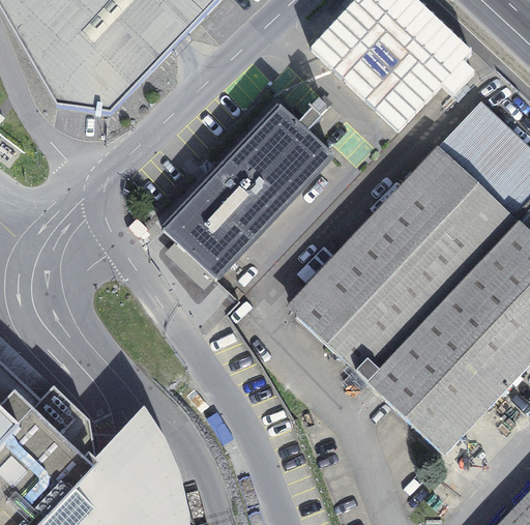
[(111,112),(217,0),(0,0),(0,6),(57,105),(111,112)]
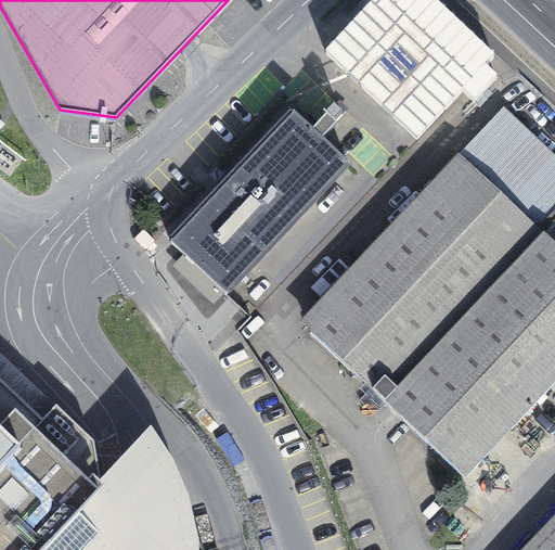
[(224,183),(171,239),(228,291),(349,162),(323,137),(337,122),(335,119),(347,107),(338,99),(326,111),(325,110),(324,111),(326,113),(313,127),(294,110),(232,176),(224,183)]
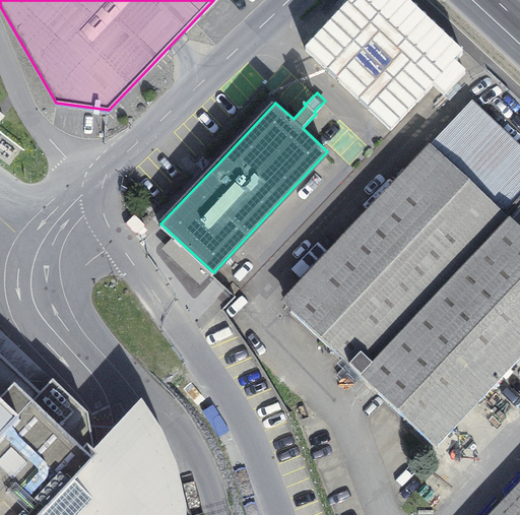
[(291,308),(440,151),(481,107),(472,98),(282,299),(291,308)]
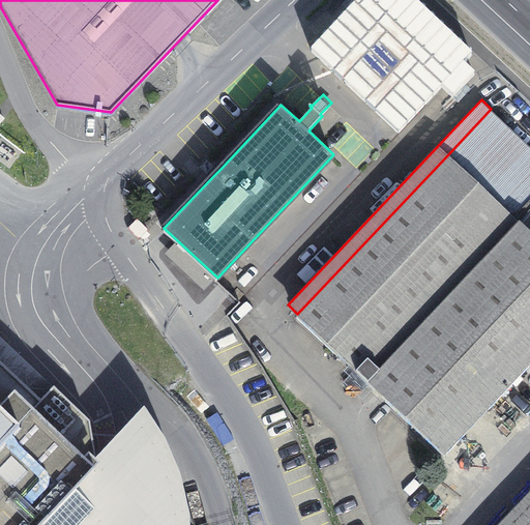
[(521,223),(529,211),(529,145),(491,109),(448,154),(521,223)]
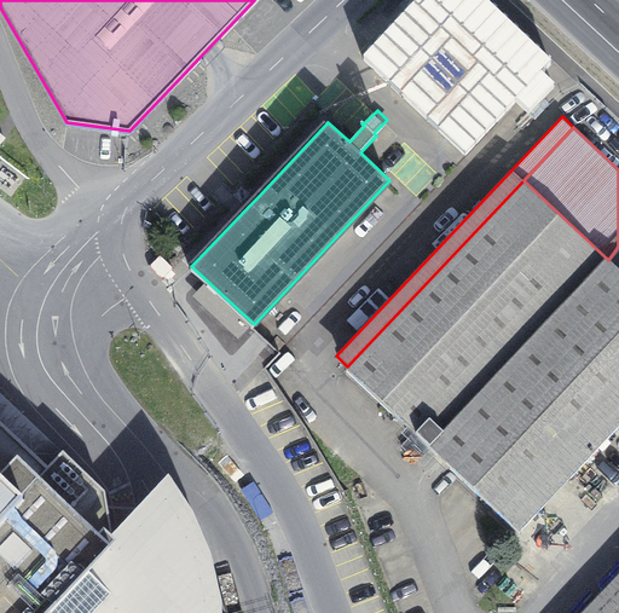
[(524,180),(347,366),(519,528),(618,422),(618,270),(608,260),(524,180)]
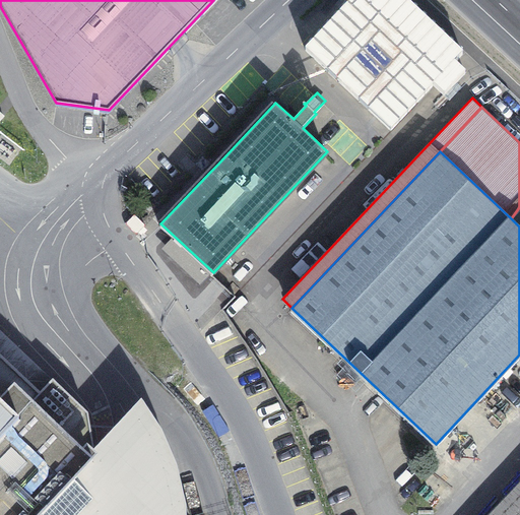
[(217,165),(211,158),(204,167),(210,172),(217,165)]
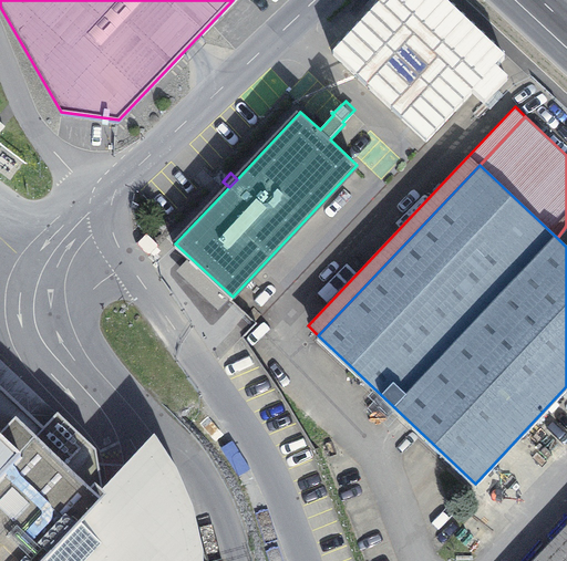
[(58,412),(0,357),(0,386),(27,412),(24,414),(29,416),(37,402),(57,413),(58,412)]
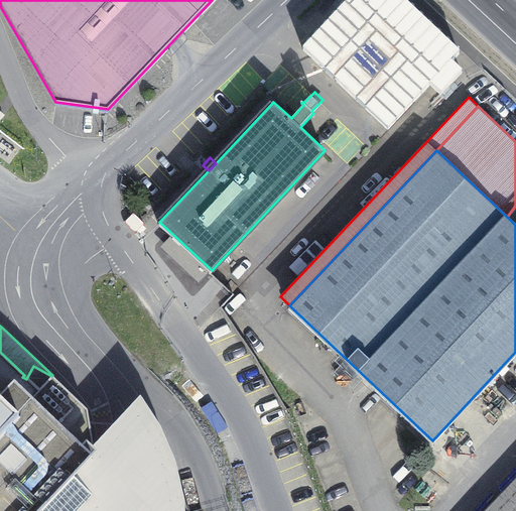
[(0,463),(3,467),(0,470),(0,510),(33,510),(73,472),(96,494),(101,489),(94,445),(88,408),(52,375),(51,376),(33,366),(26,379),(22,377),(24,375),(0,352),(0,463)]
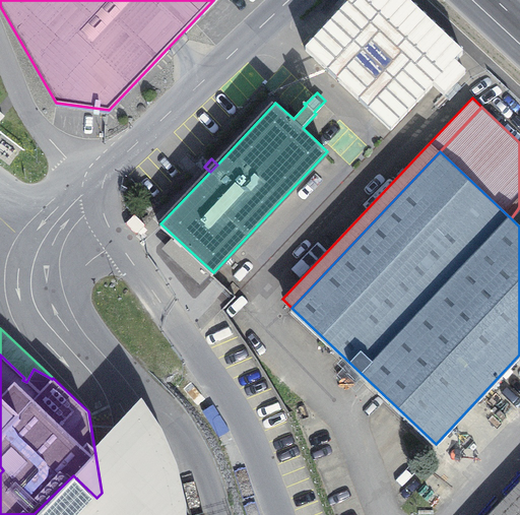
[(186,514),(186,503),(176,463),(163,433),(141,397),(117,424),(94,449),(102,493),(96,498),(73,475),(34,514),(186,514)]
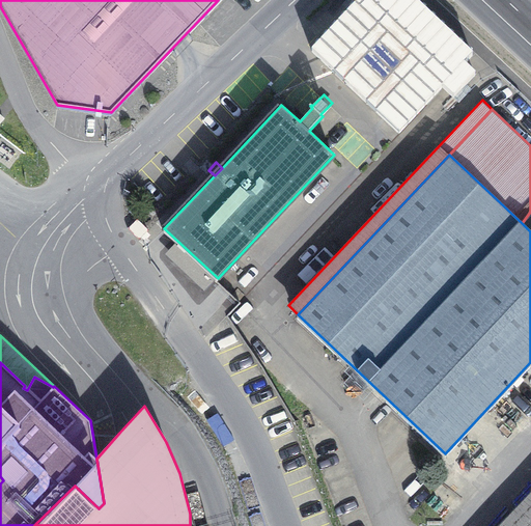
[(518,525),(530,513),(530,492),(498,525),(518,525)]
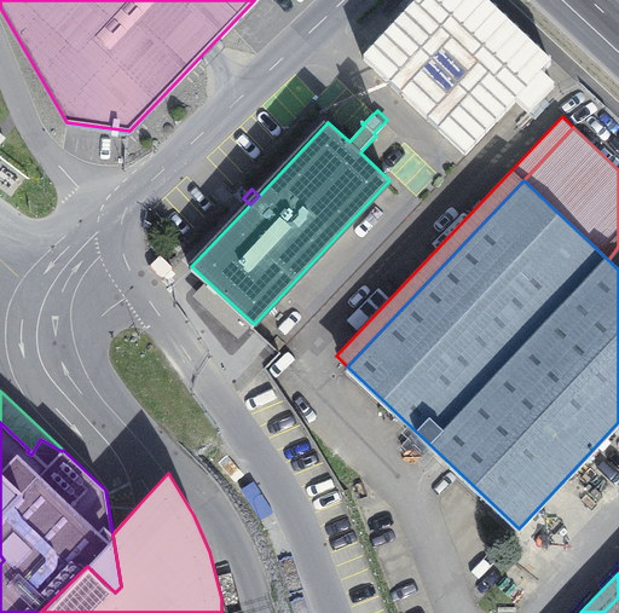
[(618,612),(618,597),(603,612),(618,612)]
